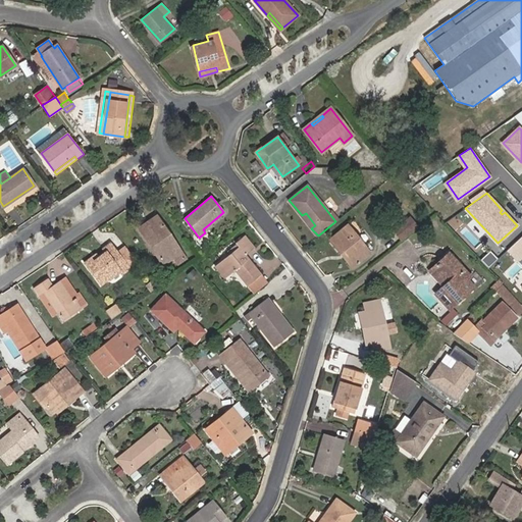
[(302,215),(311,228),(315,225),(306,213),(302,215)]
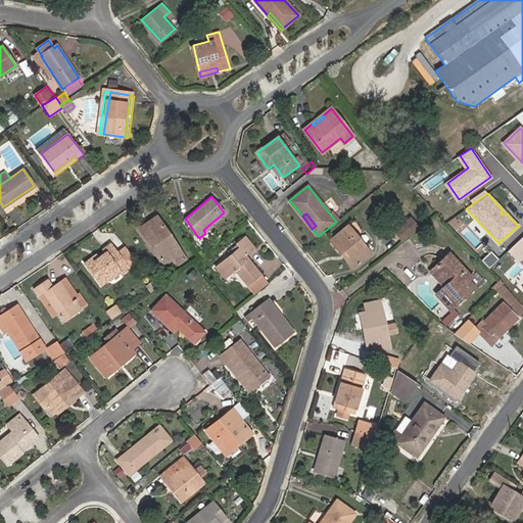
[(178,265),(186,259),(157,217),(139,228),(162,265),(173,256),(178,265)]
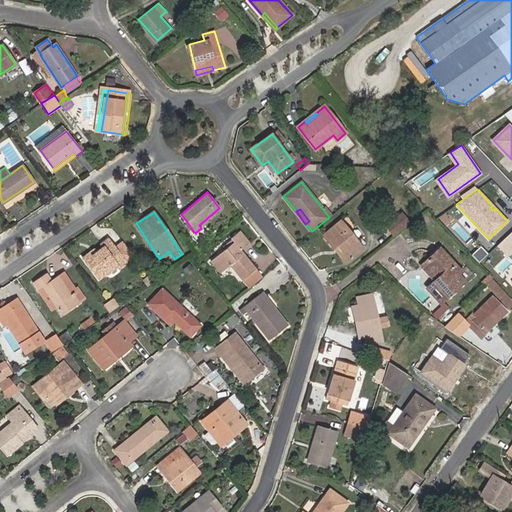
[(389,227),(395,235),(406,227),(399,220),(389,227)]
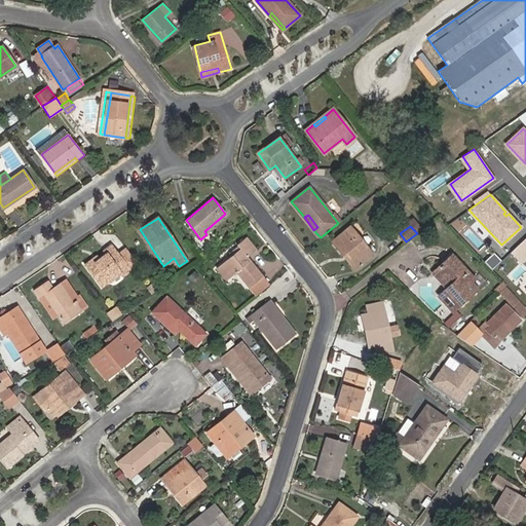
[(358,268),(374,255),(350,227),(332,241),(343,256),(346,254),(358,268)]
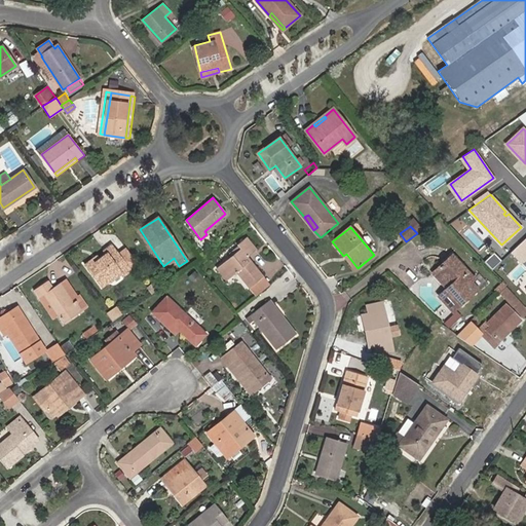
[(228,277),(236,271),(249,287),(262,276),(247,256),(256,250),(247,237),(238,245),(240,249),(220,265),(228,277)]
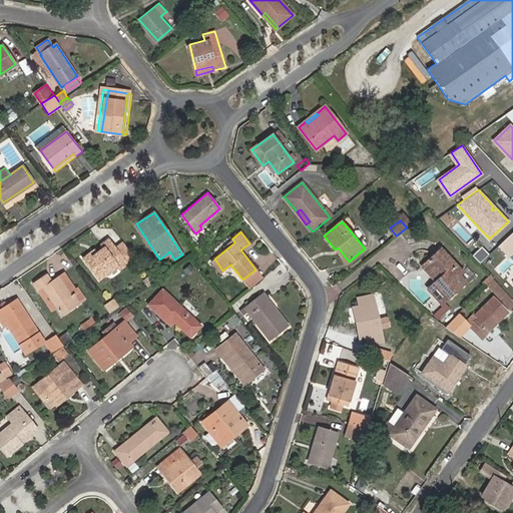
[(512,250),(512,231),(494,249),(504,260),(512,250)]
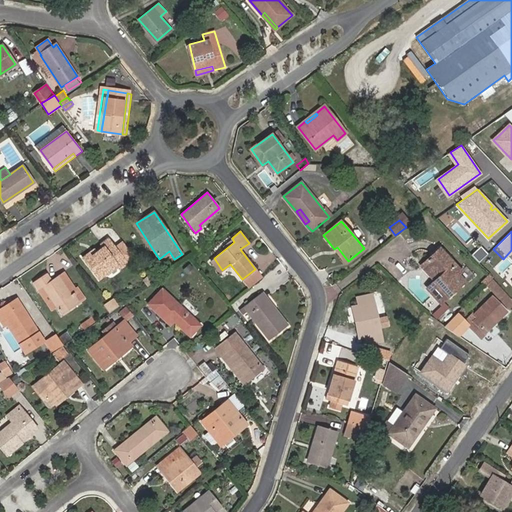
[(120,269),(127,264),(108,238),(101,244),(102,246),(95,251),(94,249),(83,258),(99,279),(108,273),(108,274),(118,266),(120,269)]
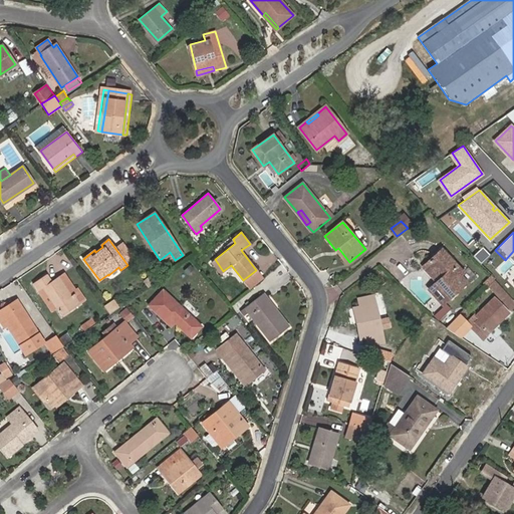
[(490,255),(482,246),(472,256),(480,264),(490,255)]
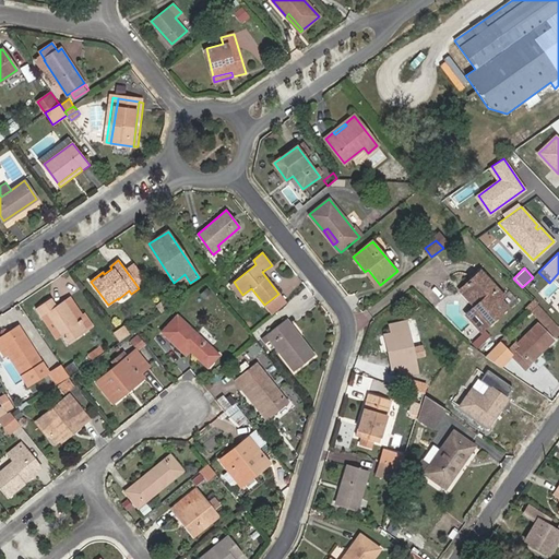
[(377,287),(380,285),(368,270),(365,272),(377,287)]
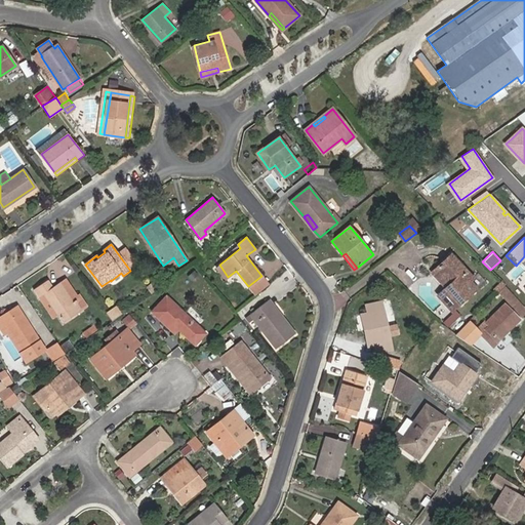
[(440,293),(452,308),(476,288),(470,281),(473,278),(451,254),(438,267),(451,283),(446,287),(440,293)]
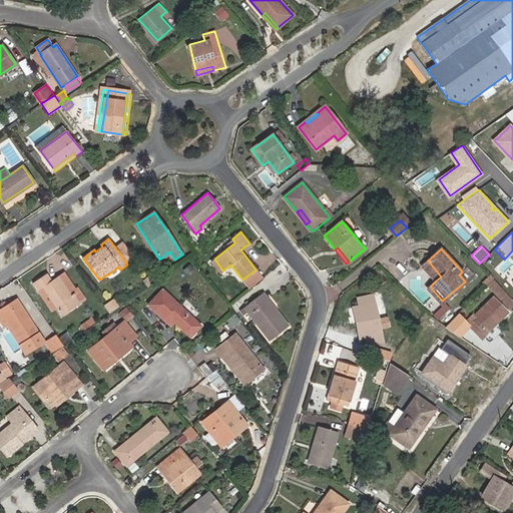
[(211,262),(219,273),(222,271),(214,259),(211,262)]
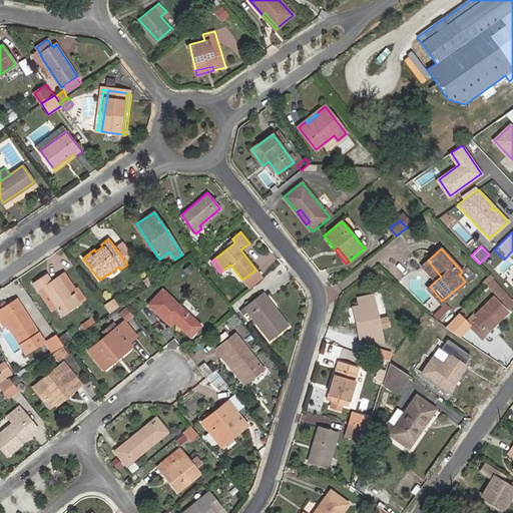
[(436,281),(441,277),(428,261),(423,265),(436,281)]
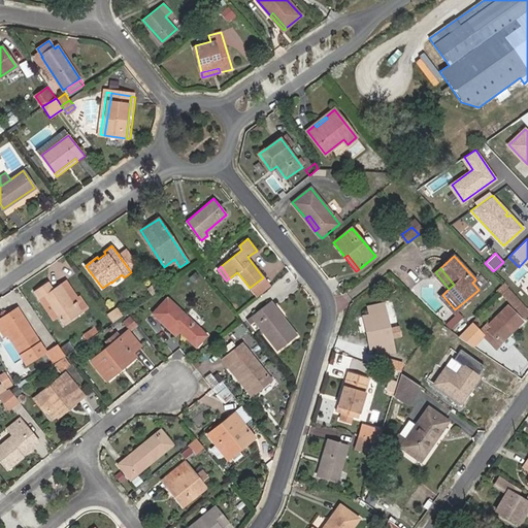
[(250,288),(257,298),(271,287),(263,277),(250,288)]
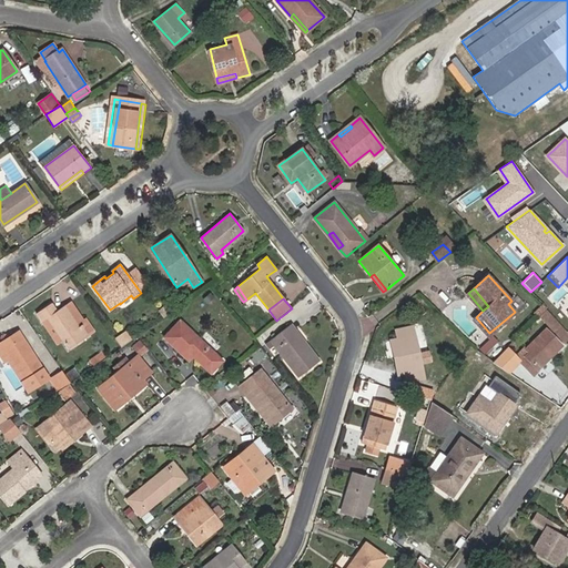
[(88,335),(97,330),(85,316),(84,317),(72,301),(64,306),(80,328),(82,327),(88,335)]
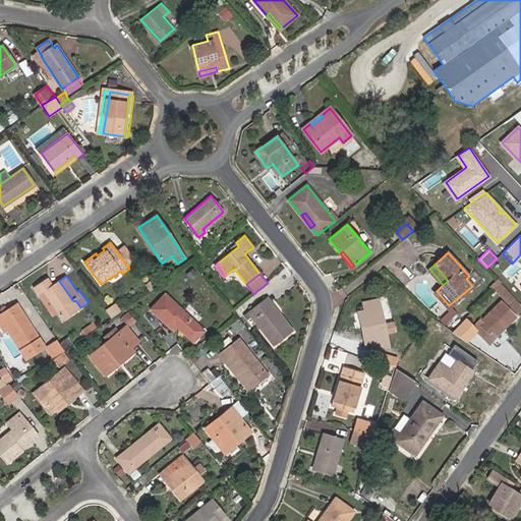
[(62,320),(80,307),(75,300),(73,301),(59,281),(52,285),(48,278),(34,288),(39,295),(44,292),(58,312),(62,320)]
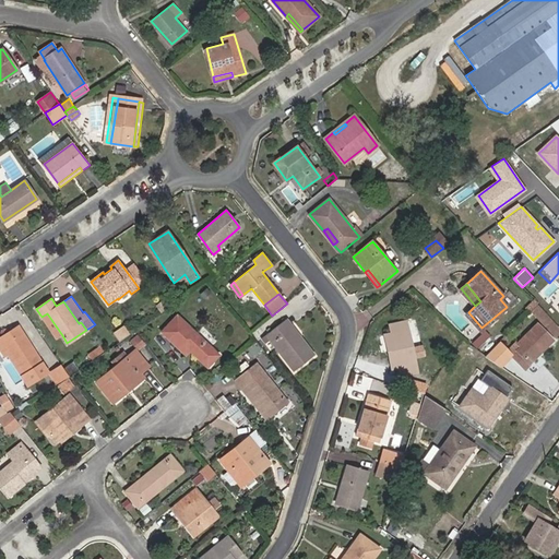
[(557,335),(558,332),(558,322),(540,304),(534,310),(557,335)]
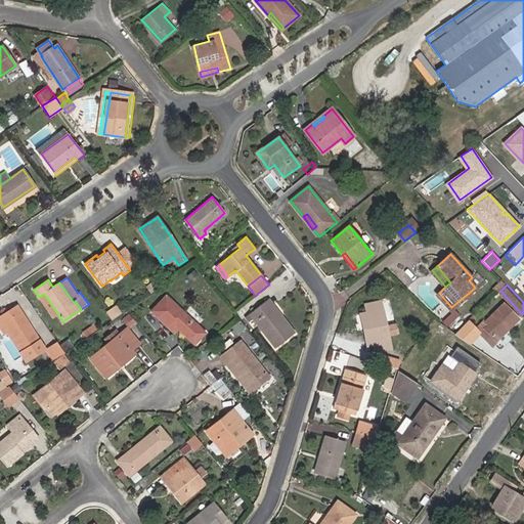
[(39,297),(53,317),(58,314),(44,294),(39,297)]
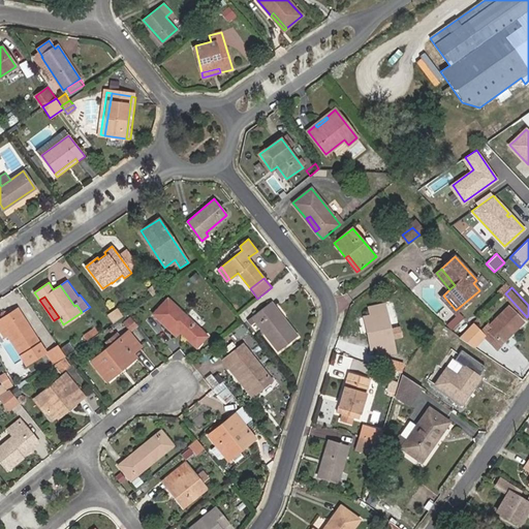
[(196,346),(207,336),(167,299),(153,313),(175,336),(180,331),(196,346)]
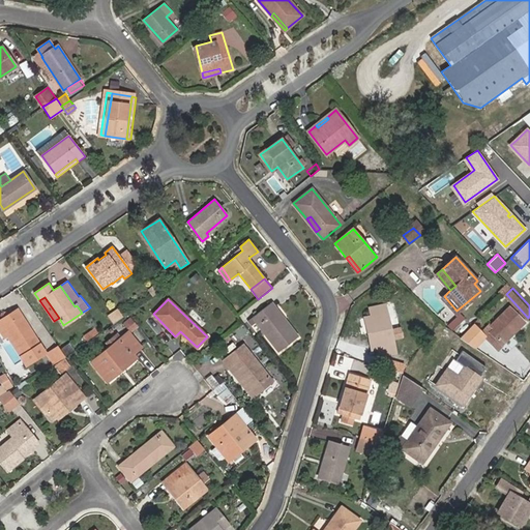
[(283,317),(272,302),(268,305),(280,320),(283,317)]
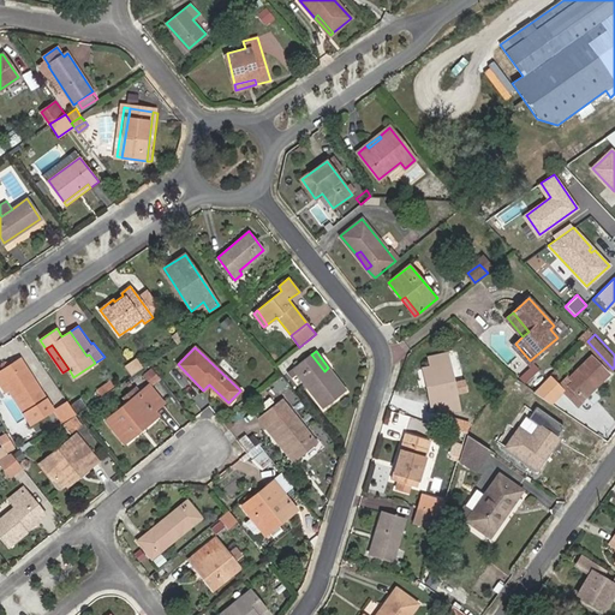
[(447,353),(428,357),(430,366),(449,362),(447,353)]
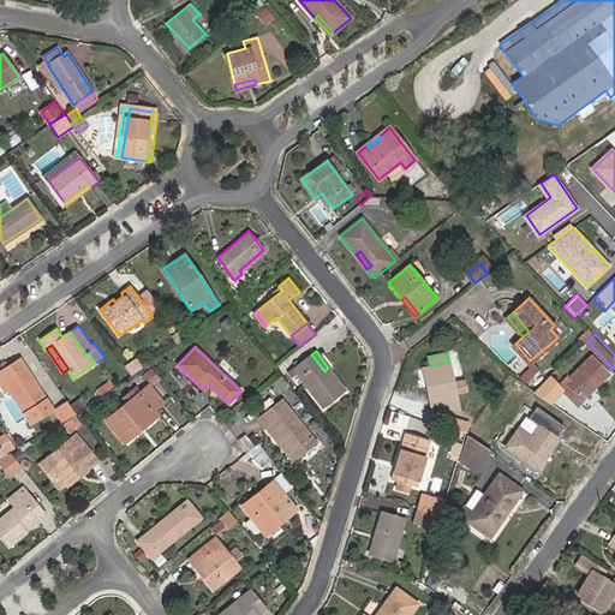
[(293,369),(322,406),(345,389),(328,368),(324,371),(311,354),(293,369)]
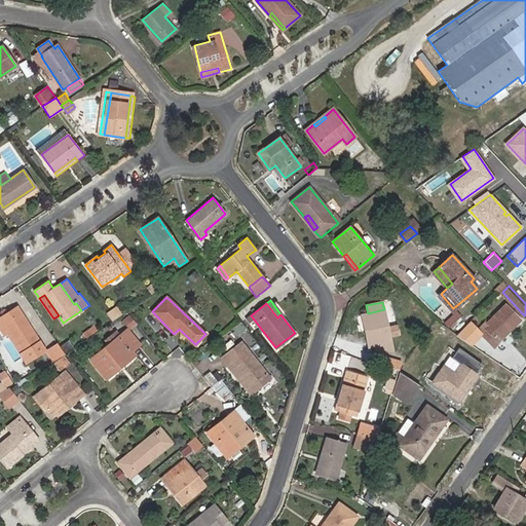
[(479,331),(493,346),(521,320),(506,304),(479,331)]
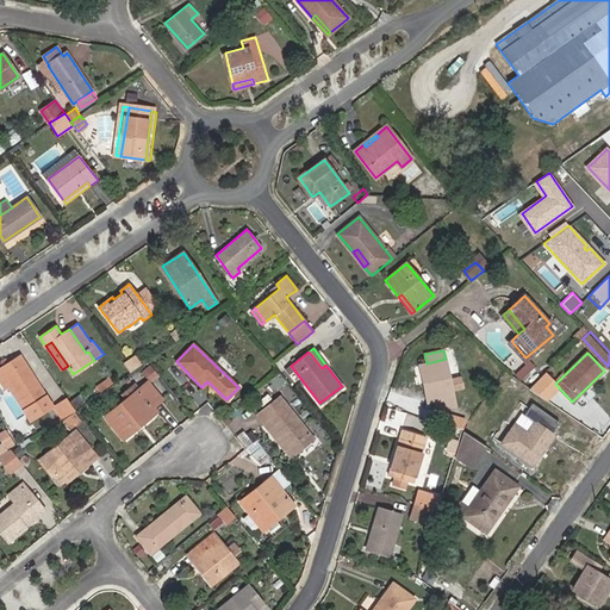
[(32,418),(51,405),(22,356),(1,369),(11,385),(32,418)]
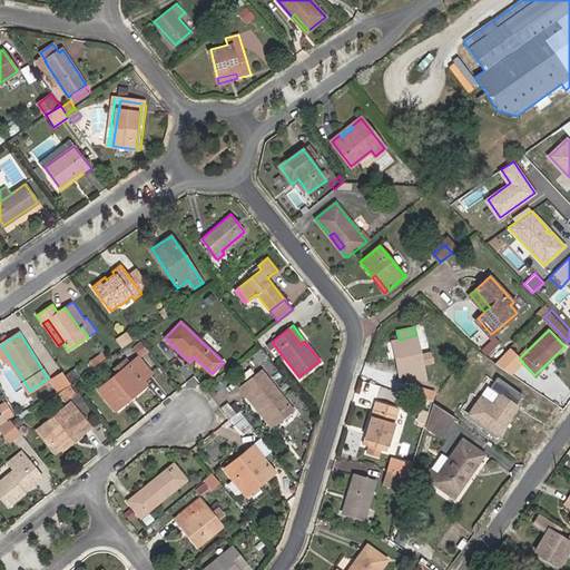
[(491,354),(502,340),(494,334),(484,350),(491,354)]
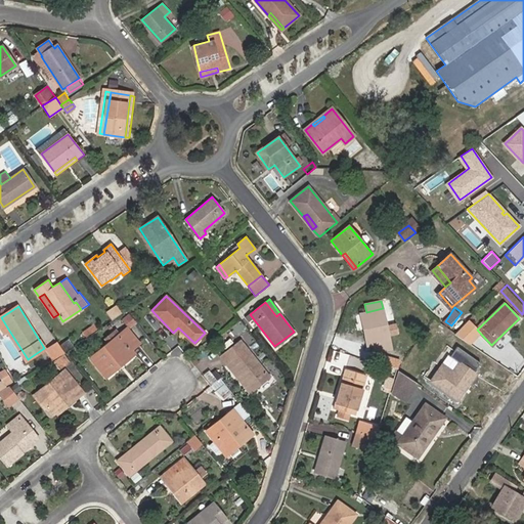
[(377,352),(392,349),(383,308),(366,312),(363,312),(366,328),(363,329),(367,345),(375,343),(377,352)]
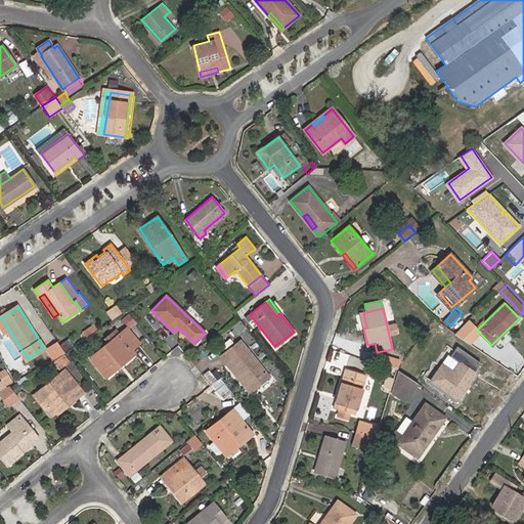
[(129,328),(136,321),(130,313),(122,318),(129,328)]
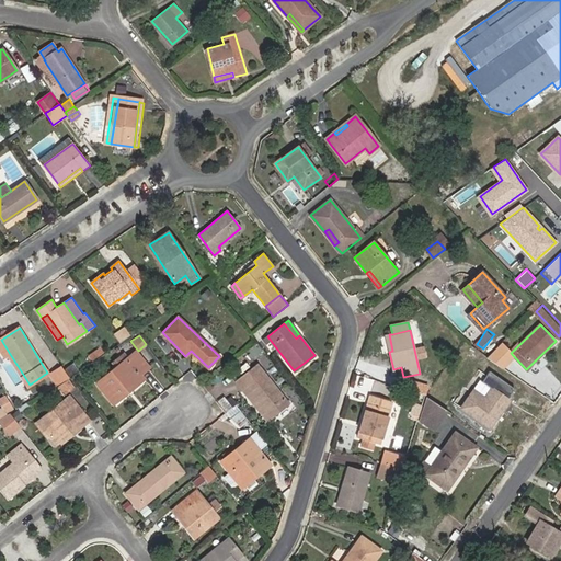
[(0,340),(0,351),(4,357),(10,354),(1,340),(0,340)]
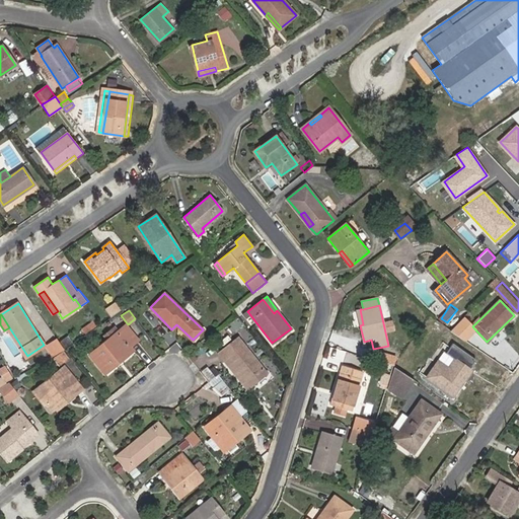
[(116,359),(131,347),(138,340),(126,325),(90,355),(105,373),(119,363),(116,359)]
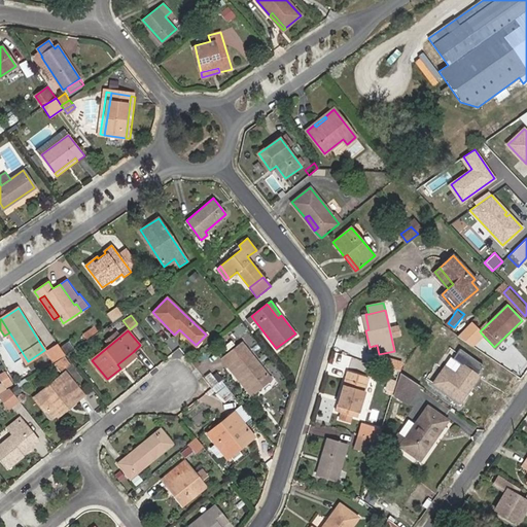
[(254,392),(272,379),(243,342),(222,357),(233,371),(236,367),(254,392)]
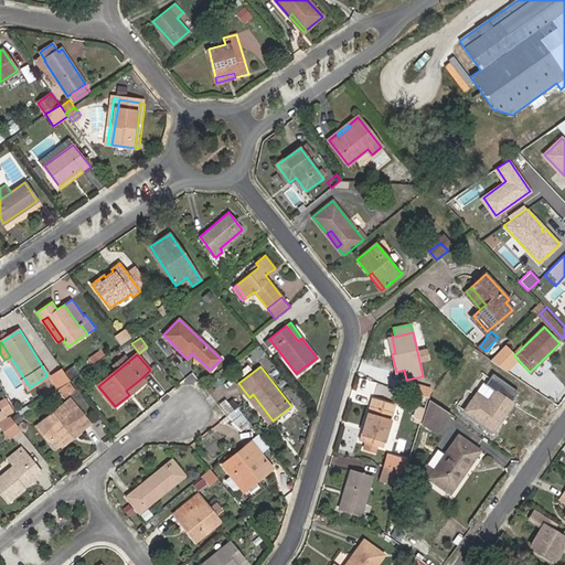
[(129,395),(146,381),(142,377),(126,391),(129,395)]
